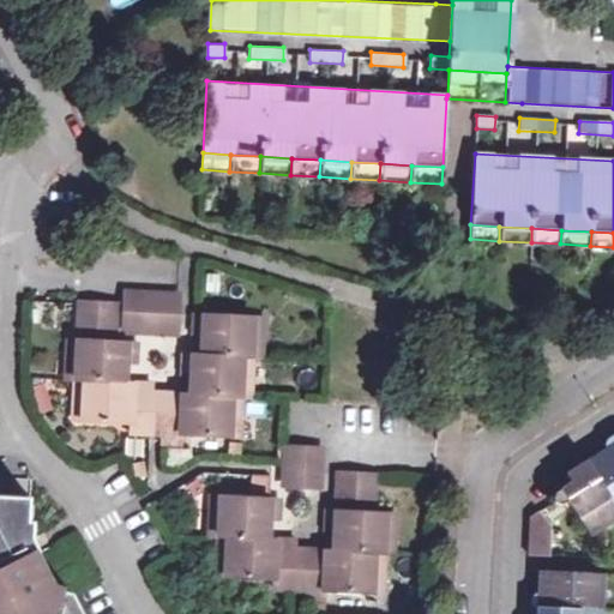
[(172,326),(174,290),(124,288),(121,324),(172,326)]
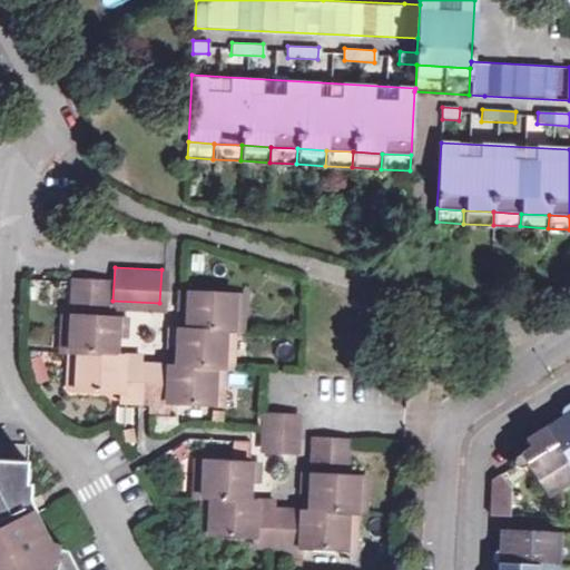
[(117,394),(135,395),(137,362),(120,360),(120,352),(111,351),(112,333),(114,314),(101,313),(104,278),(72,276),(70,311),(62,310),(60,331),(69,333),(68,347),(66,366),(75,367),(74,383),(117,387),(117,394)]
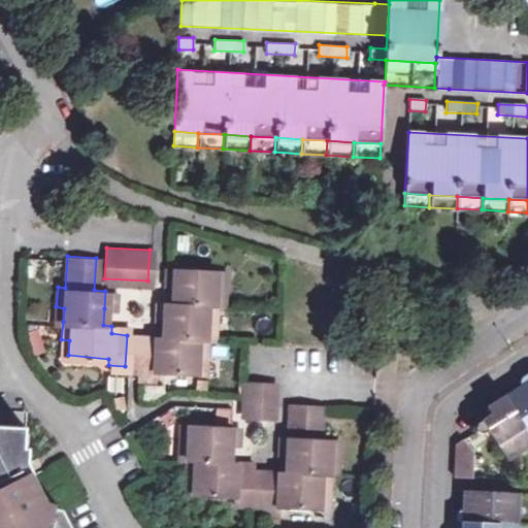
[(139,344),(137,366),(136,374),(155,376),(156,369),(194,371),(195,356),(203,356),(204,340),(205,323),(211,323),(212,305),(213,288),(223,288),(225,272),(173,268),(172,285),(171,301),(162,300),(161,320),(160,336),(155,337),(155,344),(139,344)]
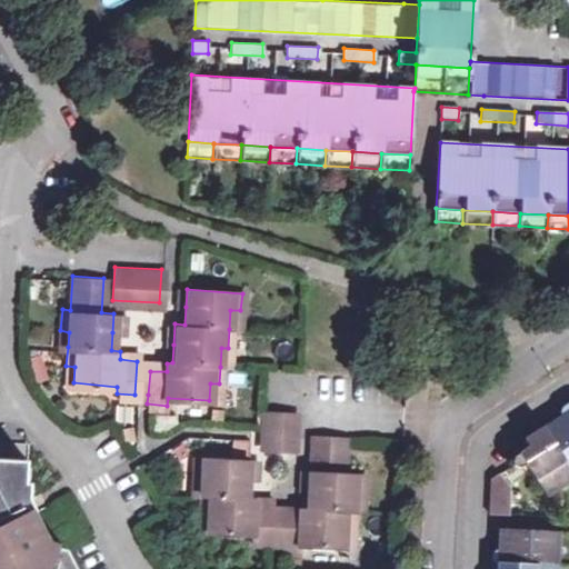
[(186,307),(187,289),(178,289),(178,306),(186,307)]
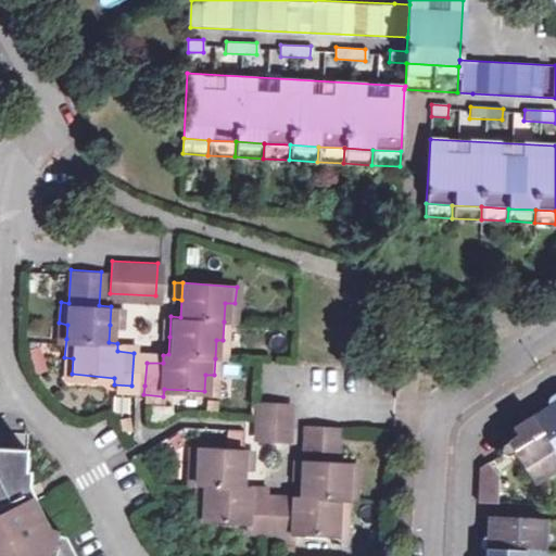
[(225,303),(224,321),(234,323),(235,303),(225,303)]
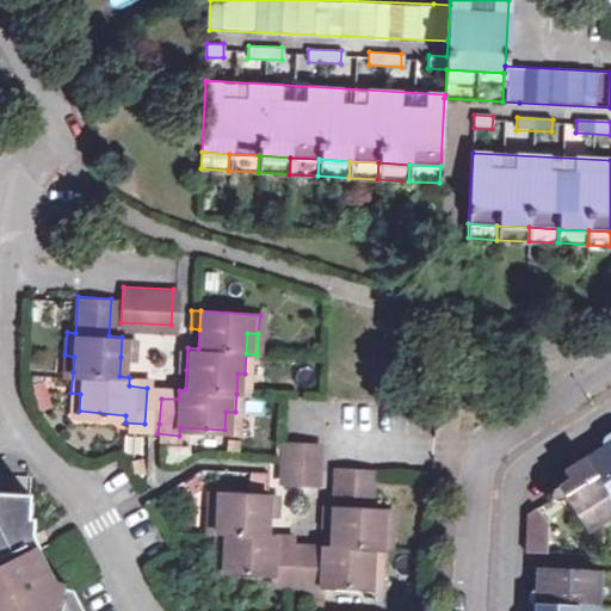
[(133,338),(122,337),(121,357),(130,358),(133,338)]
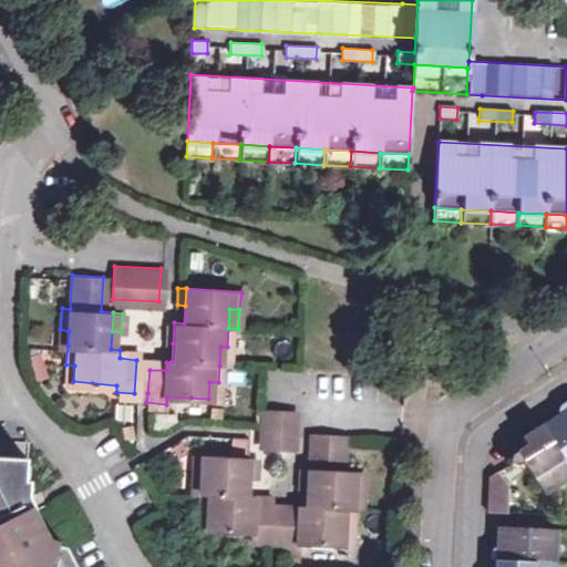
[(69,331),(60,329),(59,344),(68,346),(69,331)]
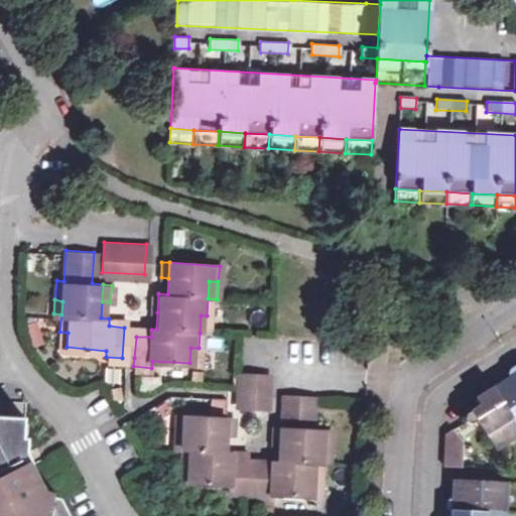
[(109,326),(124,328),(125,319),(109,318),(109,326)]
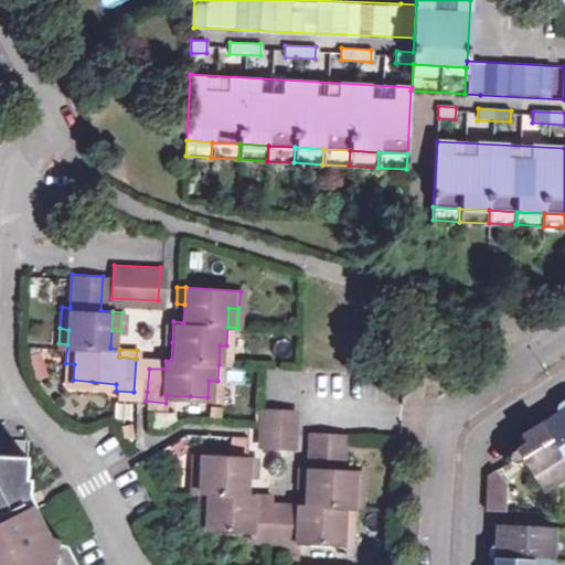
[(150,359),(136,359),(134,392),(147,392),(149,369),(150,359)]
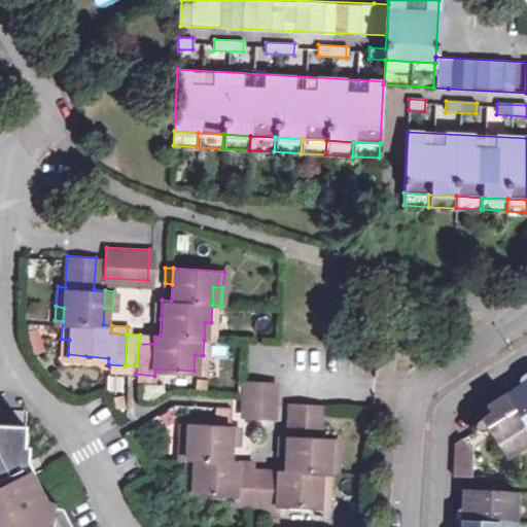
[(154,344),(154,337),(140,335),(139,344),(154,344)]
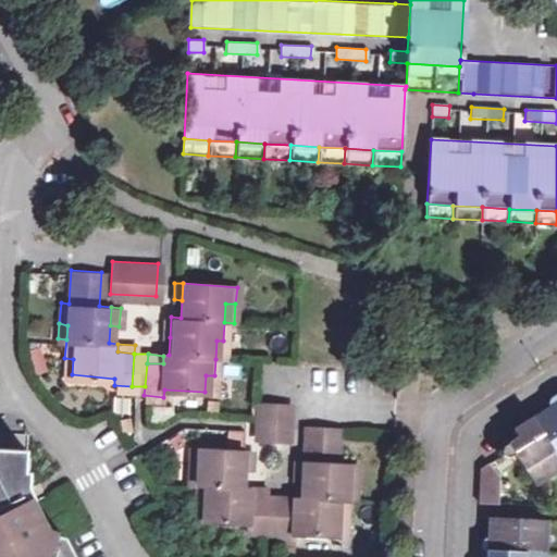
[(73,359),(64,358),(62,374),(72,374),(73,359)]
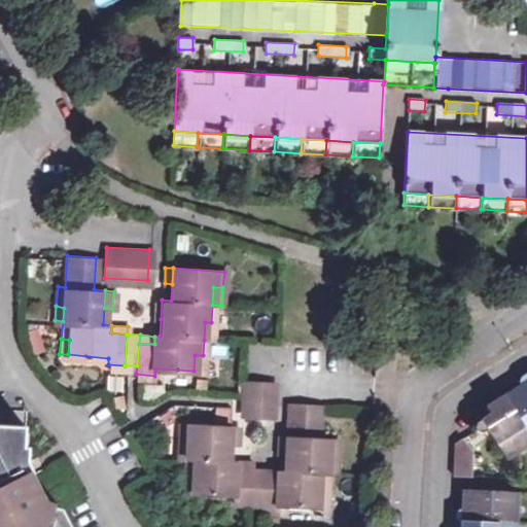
[(195,355),(194,371),(202,371),(203,355),(195,355)]
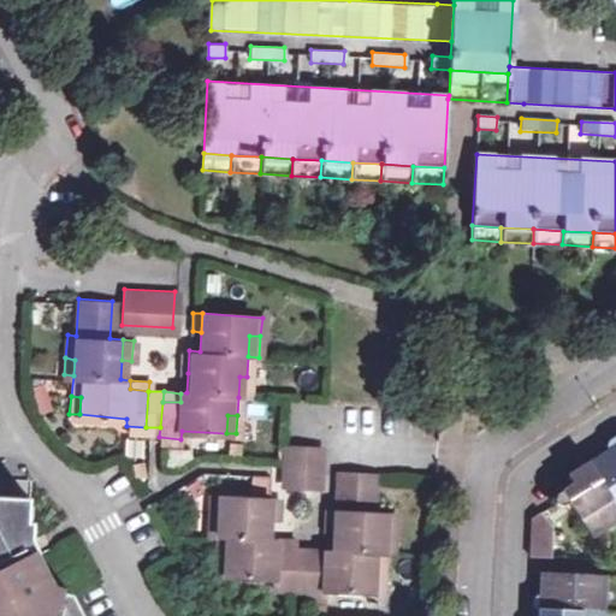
[(592,471),(572,483),(560,490),(557,491),(556,493),(555,496),(555,497),(556,501),(558,502),(561,504),(562,504),(569,503),(591,538),(615,522),(615,439),(611,443),(605,454),(610,461),(592,471)]
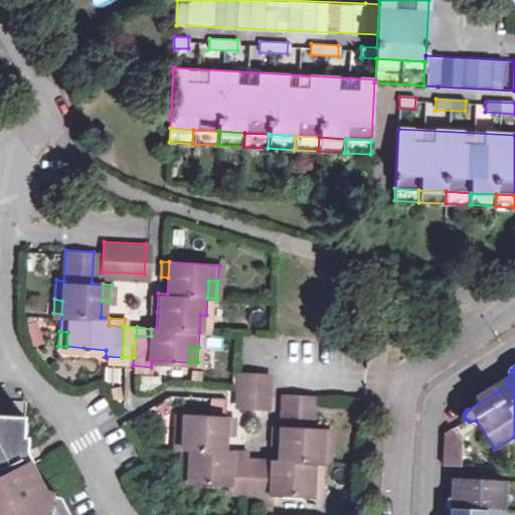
[(264,406),(266,377),(238,375),(236,404),(264,406)]
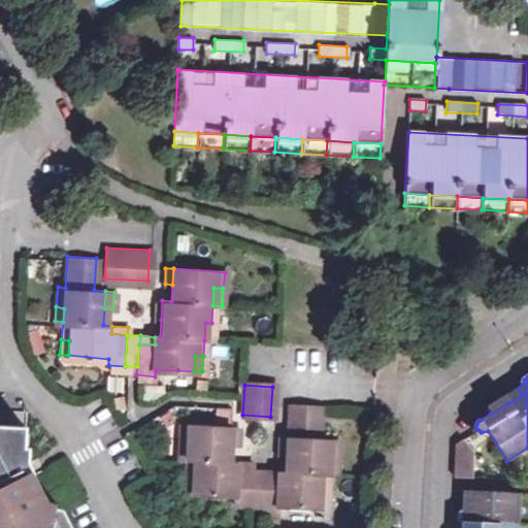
[(523,395),(519,389),(504,397),(507,403),(523,395)]
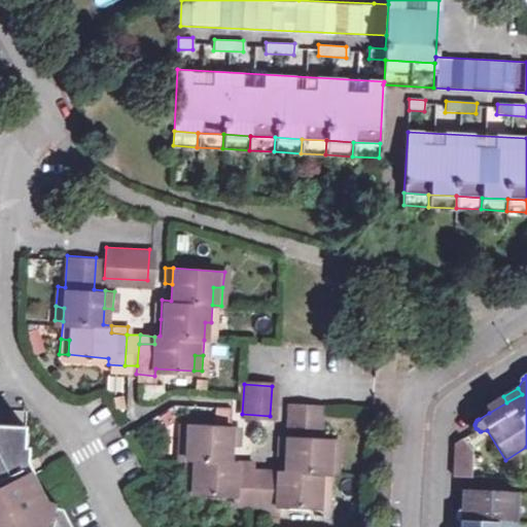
[(489,413),(506,402),(503,396),(486,407),(489,413)]
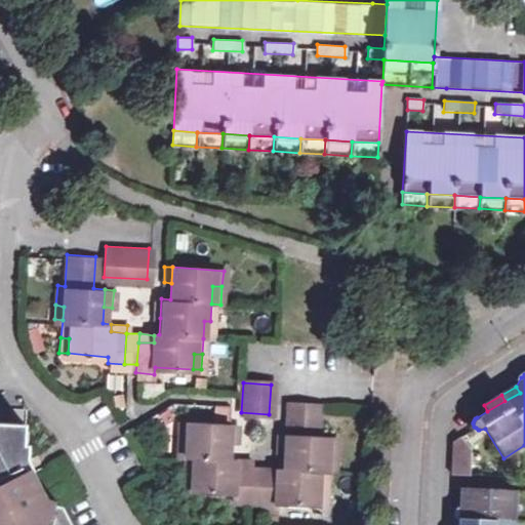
[(263,470),(259,501),(258,510),(275,511),(276,503),(314,507),(315,489),(323,489),(324,475),(326,459),(333,459),(334,443),(313,441),(315,409),(287,407),(284,438),(283,456),(282,471),(263,470)]
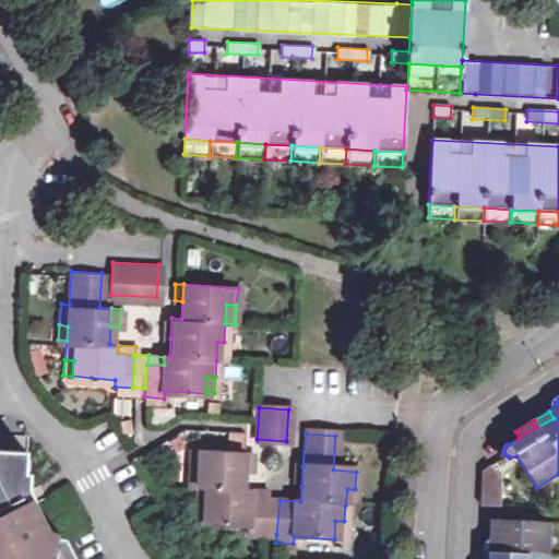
[(75,558),(66,538),(46,528),(32,500),(28,501),(19,483),(20,468),(25,468),(26,447),(0,444),(0,558),(75,558)]
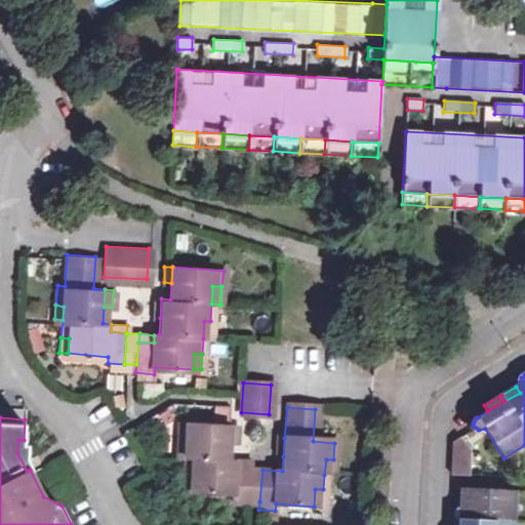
[(182,422),(180,439),(189,440),(188,456),(186,456),(185,474),(194,474),(192,490),(232,493),(232,499),(247,500),(249,468),(235,467),(236,459),(227,459),(228,443),(229,426),(182,422)]
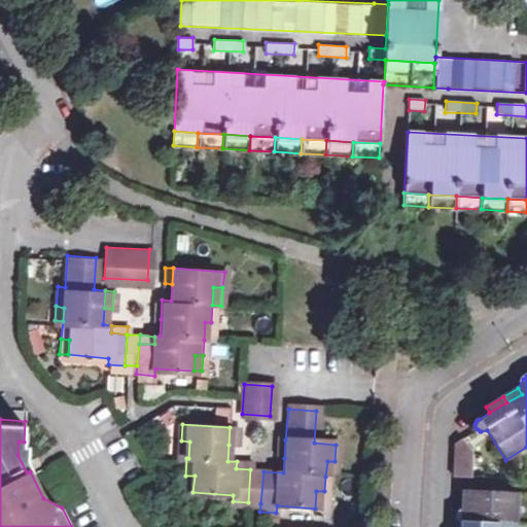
[(240,428),(230,427),(229,445),(238,446),(240,428)]
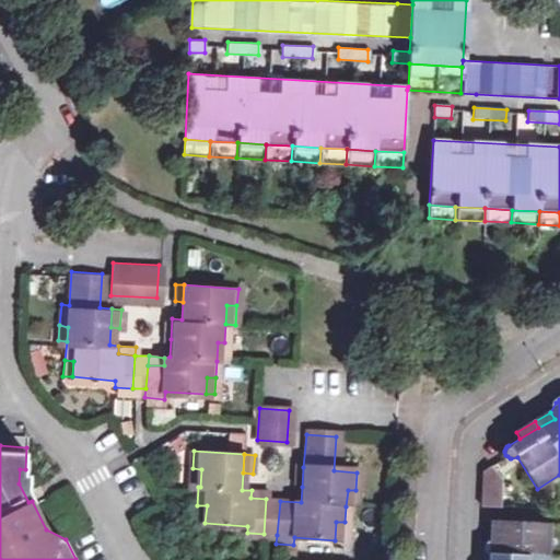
[(302,487),(303,467),(294,466),(291,486),(302,487)]
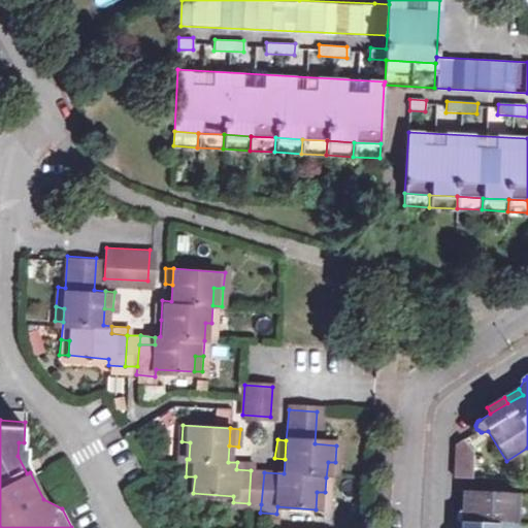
[(470,453),(461,439),(456,444),(453,476),(468,477),(470,453)]
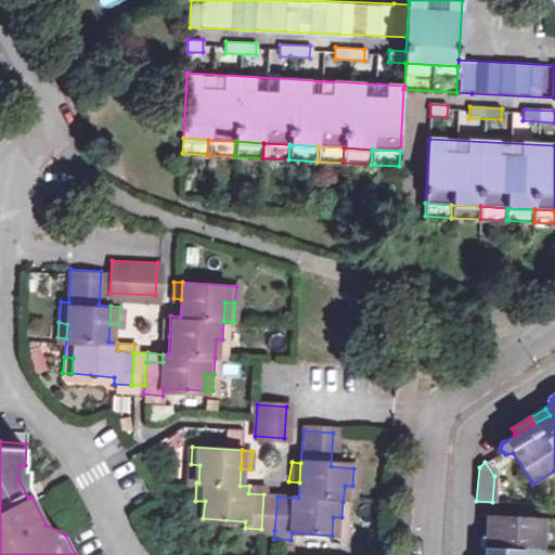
[(199,465),(191,464),(189,481),(196,482),(198,482),(199,465)]
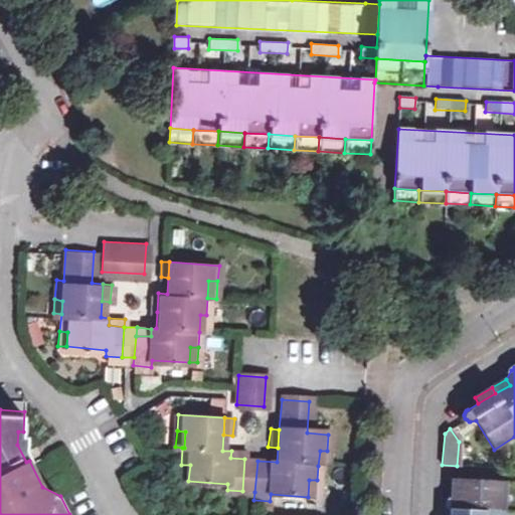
[(18,432),(17,445),(27,445),(27,432),(23,432),(18,432)]
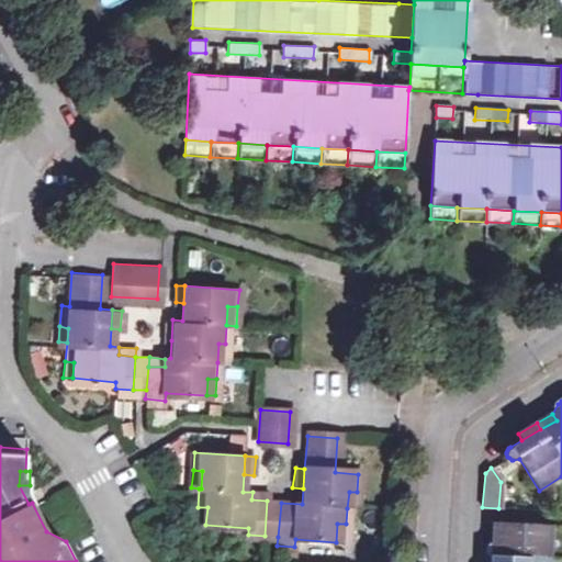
[(30,485),(19,485),(29,504),(32,503),(36,501),(30,485)]
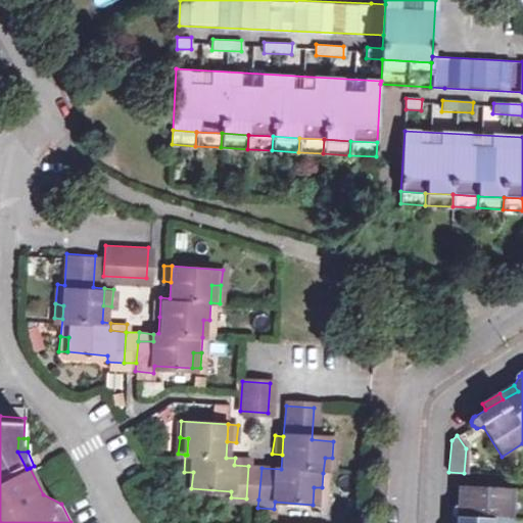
[(234,465),(248,466),(249,459),(235,458),(234,465)]
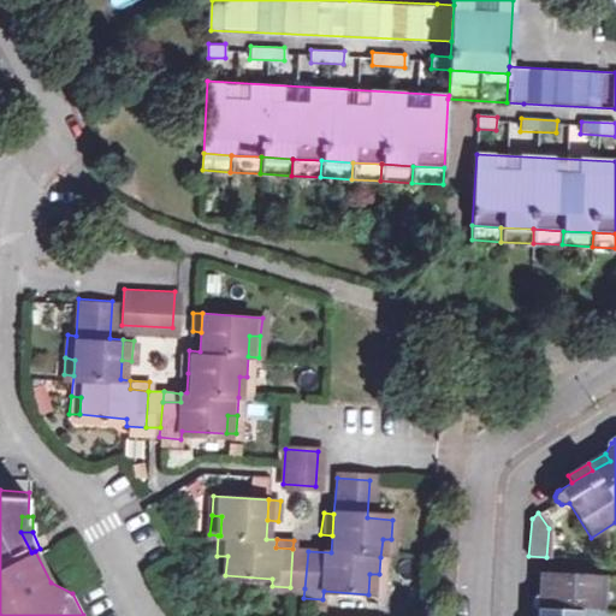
[(383,539),(380,557),(390,557),(391,539),(383,539)]
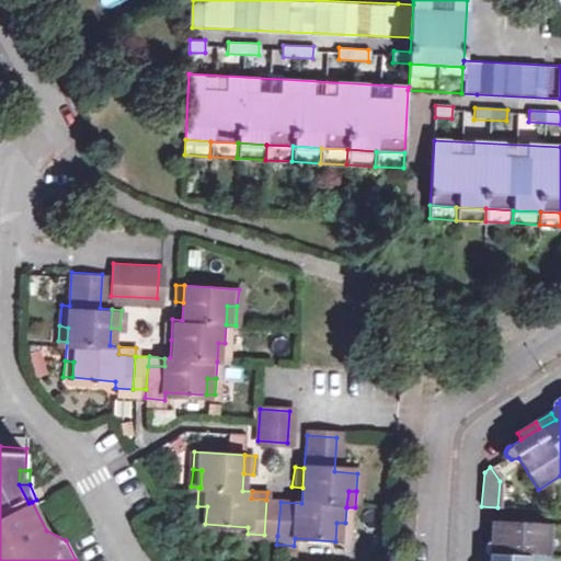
[(281,502),(266,500),(264,535),(277,536),(281,502)]
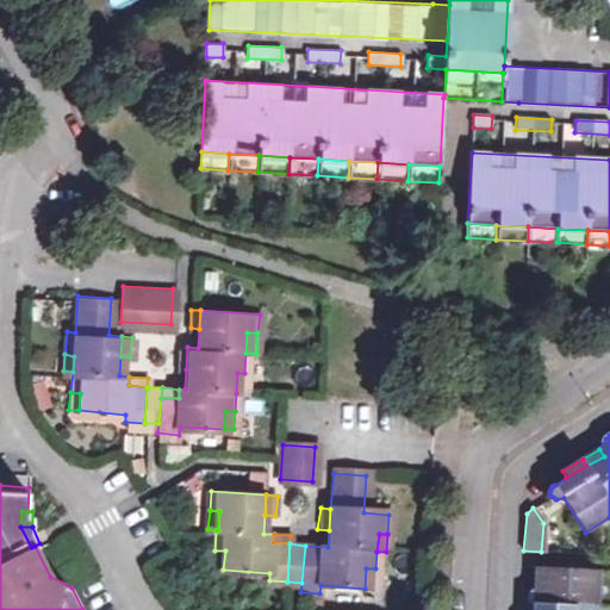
[(225,551),(215,551),(213,568),(223,570),(225,551)]
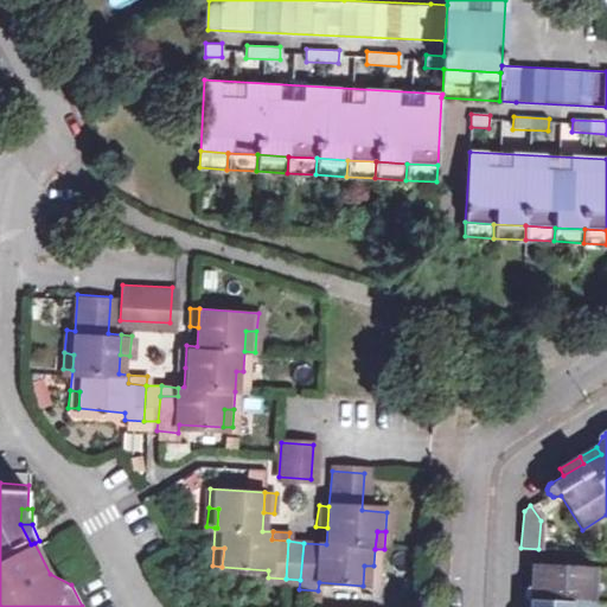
[(537,606),(592,606),(595,566),(542,562),(541,586),(530,585),(524,588),(523,590),(522,593),(522,595),(523,598),(525,599),(529,600),(540,601),(537,606)]
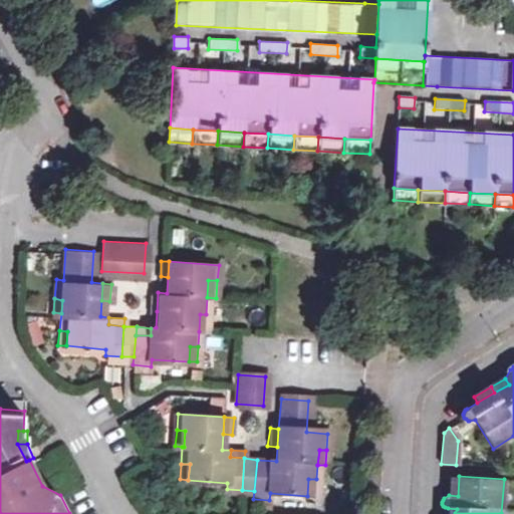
[(458,496),(459,476),(450,476),(449,495),(458,496)]
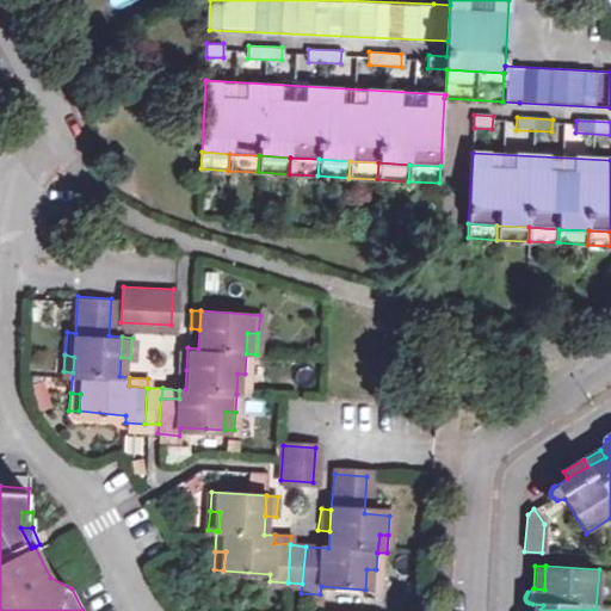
[(366,569),(365,590),(374,590),(376,569),(366,569)]
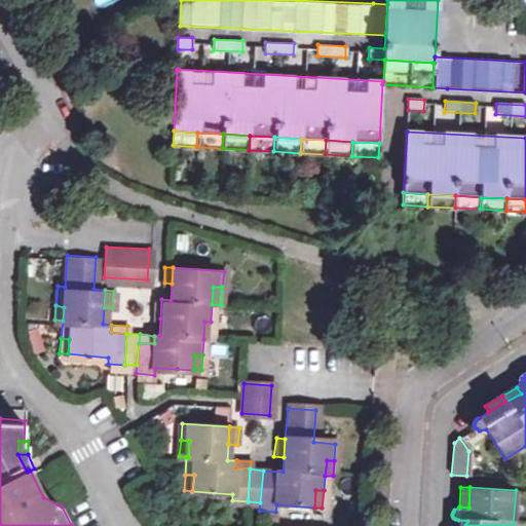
All buildings are outlined.
